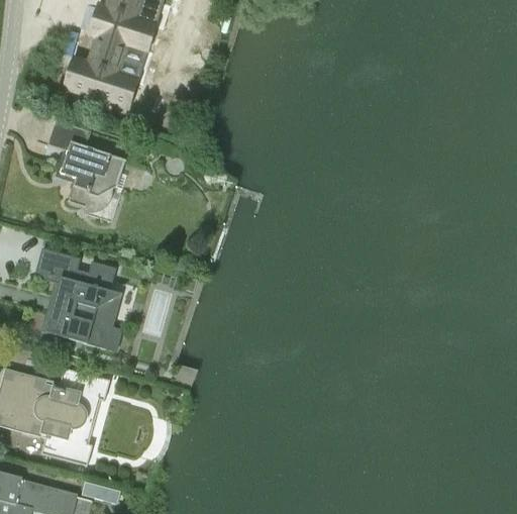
[(82,62),(73,89),(126,106),(129,107),(130,104),(127,103),(135,79),(116,73),(125,43),(144,50),(153,23),(143,20),(150,0),(160,3),(160,0),(112,0),(109,9),(100,6),(91,32),(98,35),(89,64),(82,62)]
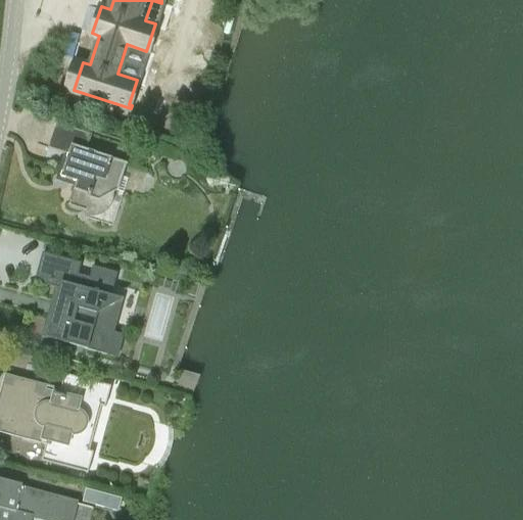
[(56,121),(47,146),(68,153),(61,176),(77,181),(68,204),(86,209),(84,216),(112,225),(123,195),(116,193),(119,188),(124,190),(128,177),(123,175),(127,161),(85,148),(91,132),(56,121)]
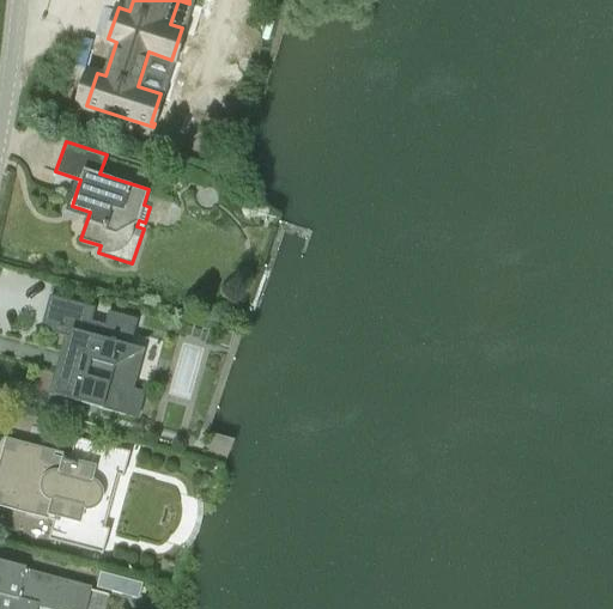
[(52,294),(44,322),(72,330),(54,394),(125,413),(138,416),(145,390),(133,387),(144,348),(129,345),(103,338),(104,333),(102,327),(98,323),(95,321),(91,320),(91,318),(95,306),(52,294)]
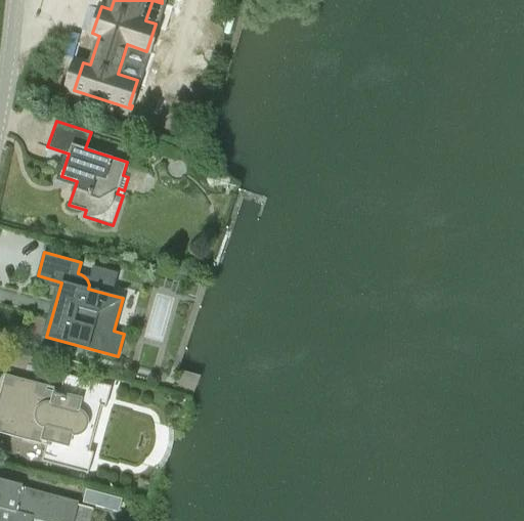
[(105,406),(112,385),(64,373),(59,392),(22,382),(23,379),(5,374),(0,392),(0,431),(8,434),(9,430),(46,440),(41,460),(88,472),(93,451),(83,448),(95,403),(105,406)]
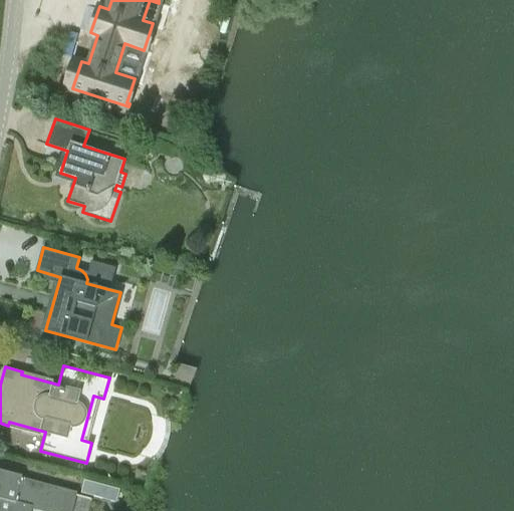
[(44,510),(71,510),(77,491),(21,476),(22,475),(0,468),(0,510),(30,510),(31,507),(44,510)]
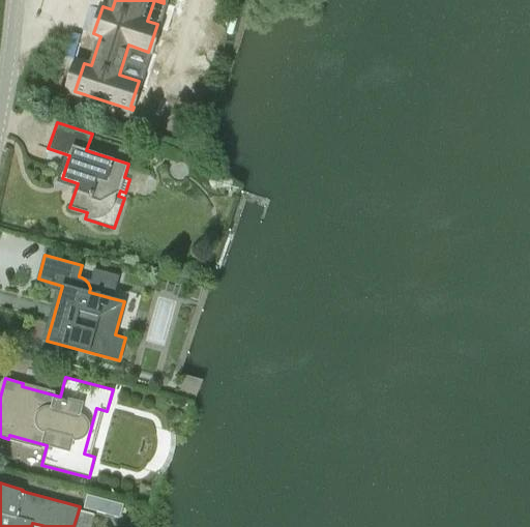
[(83,506),(119,516),(123,503),(87,494),(83,506)]
